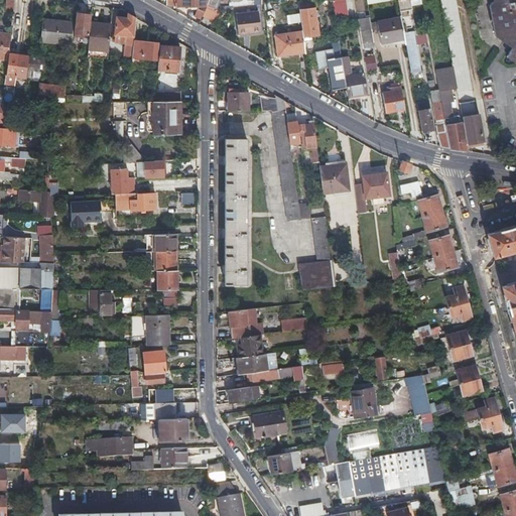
[(14,0),(6,0),(5,11),(13,12),(14,0)]
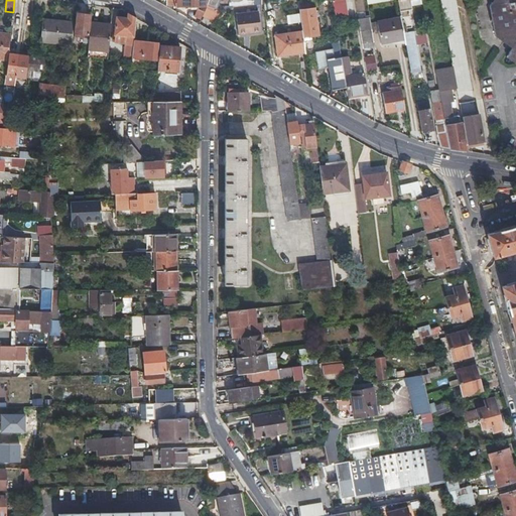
[(208,6),(209,0),(178,0),(178,8),(186,8),(186,6),(192,6),(192,8),(204,8),(204,6),(208,6)]
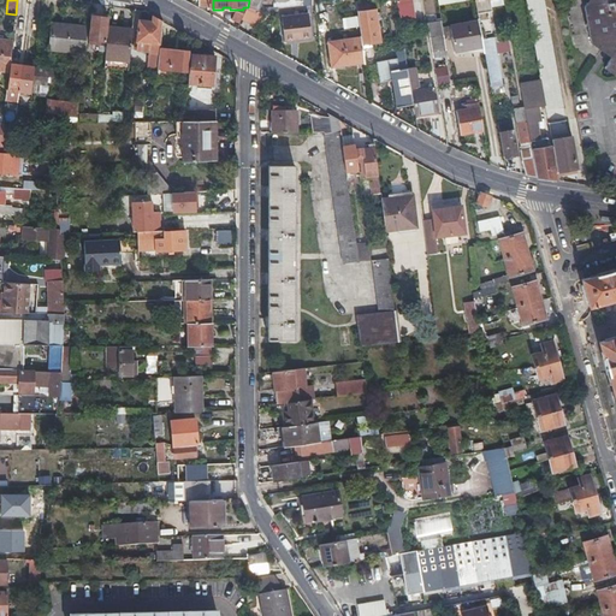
[(262,0),(249,0),(248,7),(259,12),(262,0)]
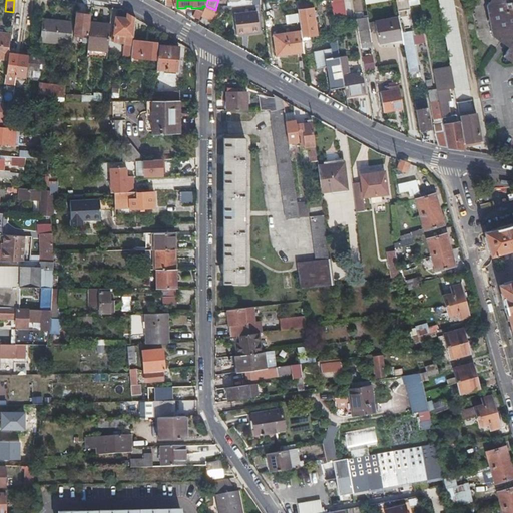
[(438,0),(454,88),(454,90),(468,87),(452,0),(438,0)]
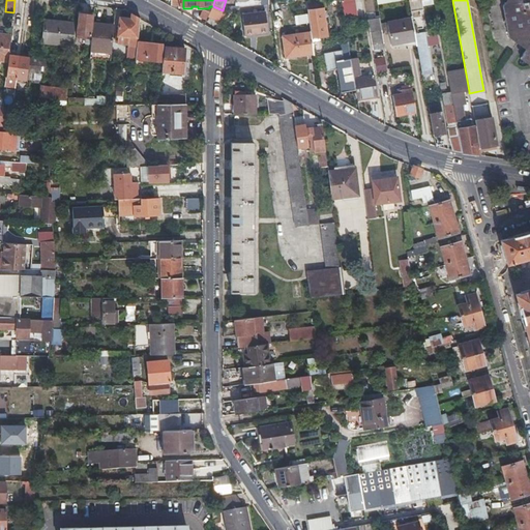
[(528,64),(529,64),(529,0),(511,0),(507,6),(504,4),(502,5),(505,21),(504,23),(505,24),(508,37),(512,40),(514,36),(526,43),(523,48),(526,50),(520,58),(528,64)]
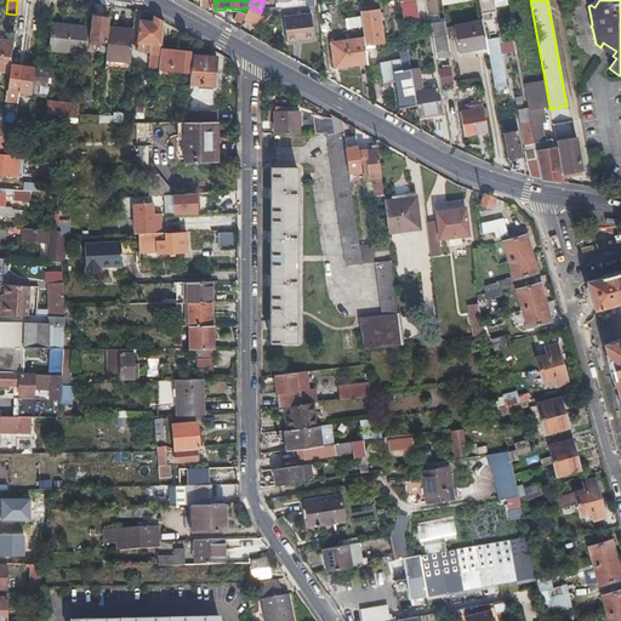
[(358,4),(359,13),(360,22),(372,21),(370,1),(358,4)]
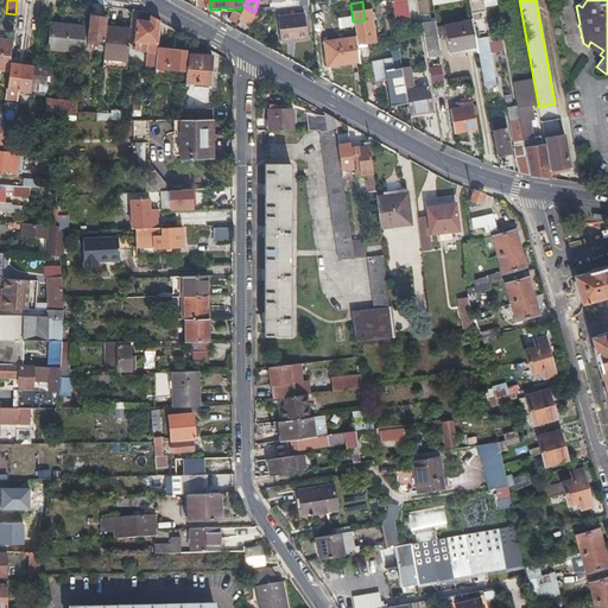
[(413,11),(411,11),(407,12),(407,5),(398,7),(399,23),(415,20),(413,11)]
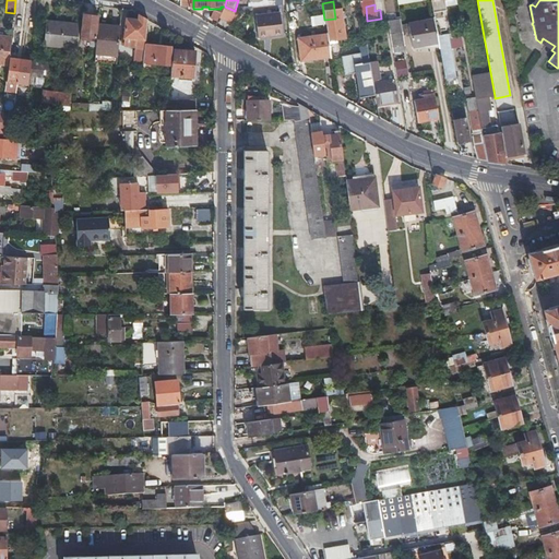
[(90,51),(95,52),(96,38),(95,38),(97,16),(83,14),(80,35),(90,36),(88,45),(90,45),(90,51)]
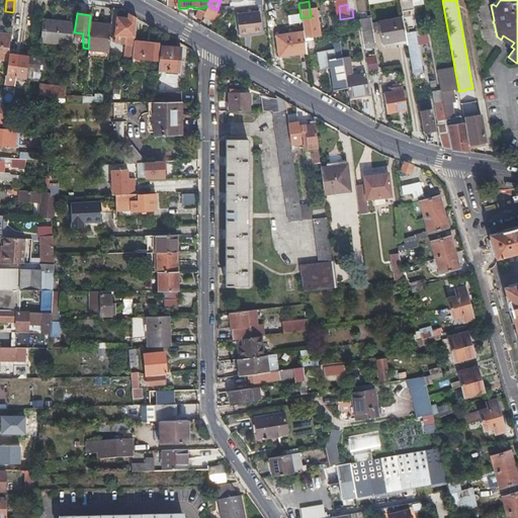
[(134,37),(134,36),(136,18),(130,14),(128,19),(117,18),(116,36),(134,37)]
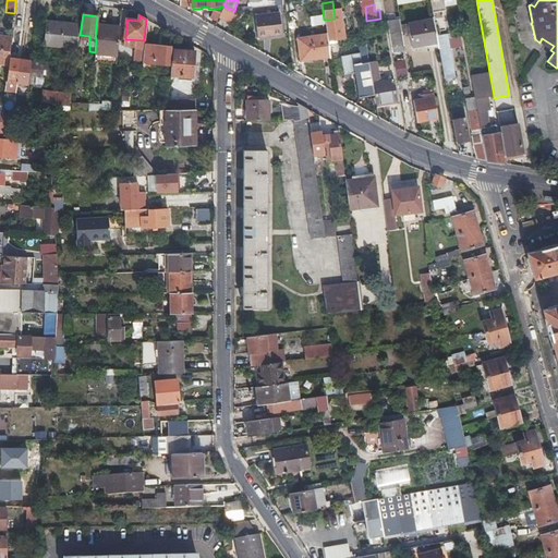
[(256,39),(281,37),(279,15),(254,17),(256,39)]
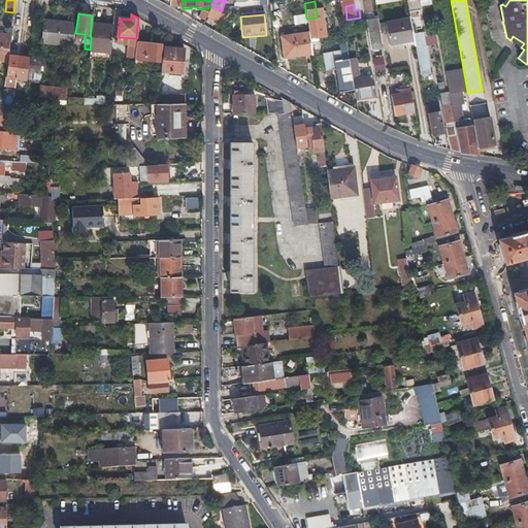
[(410,18),(399,20),(387,22),(390,43),(415,38),(410,18)]
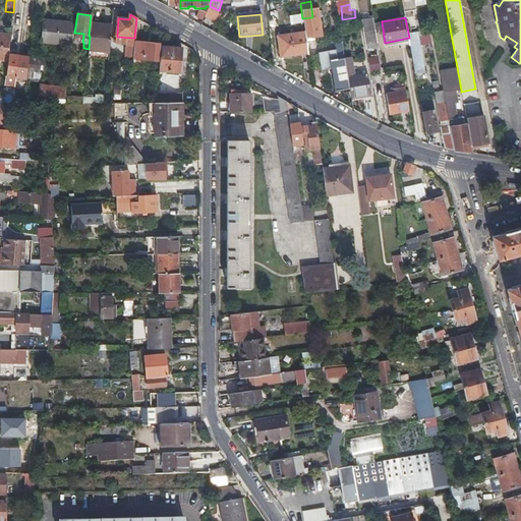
[(136,18),(134,37),(143,38),(145,22),(136,18)]
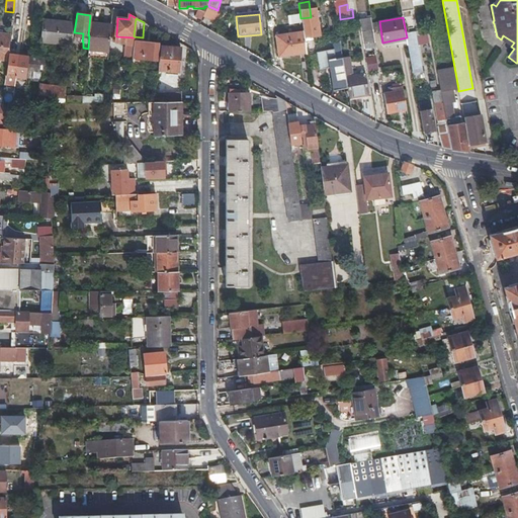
[(375,42),(373,30),(371,18),(358,20),(362,45),(375,42)]
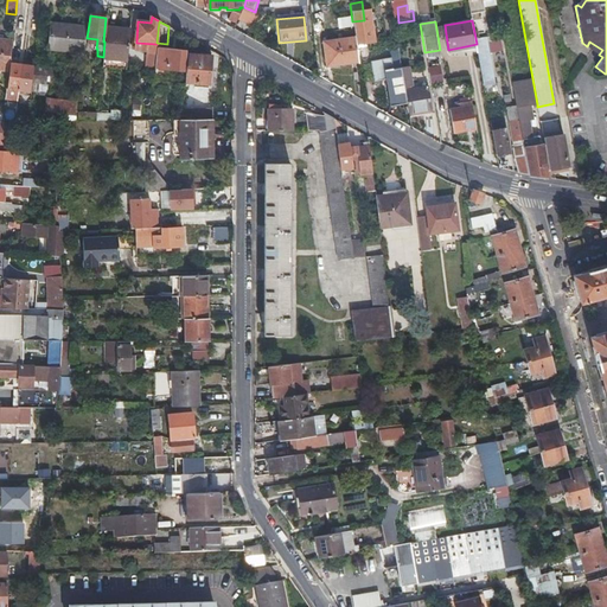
[(85,27),(68,25),(51,24),(48,49),(82,52),(85,27)]
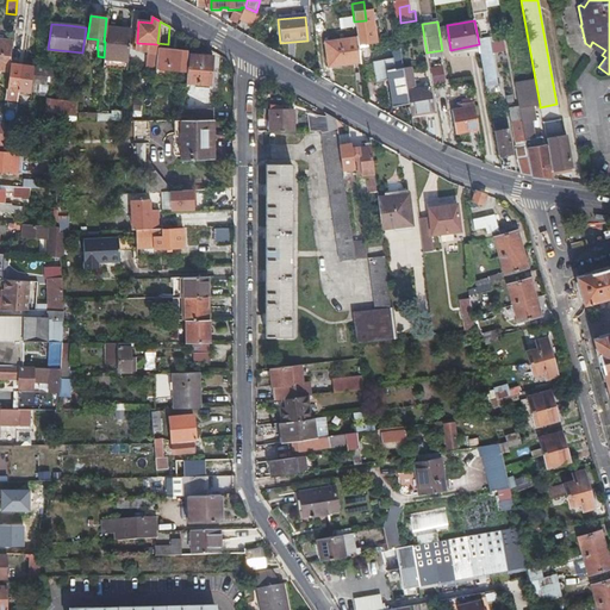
[(105,42),(104,57),(103,60),(128,62),(131,30),(107,26),(105,42)]
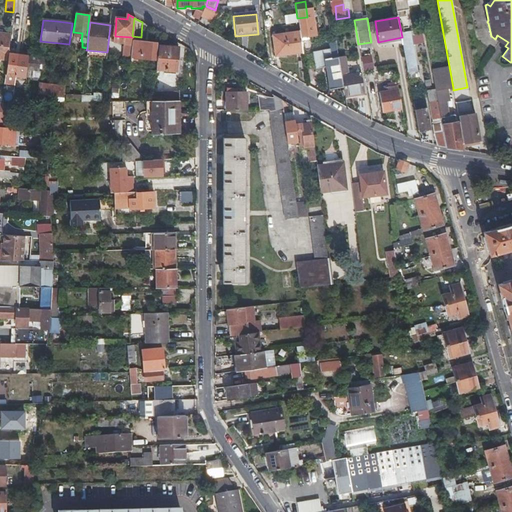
[(299,32),(286,33),(272,35),(274,55),(302,51),(299,32)]
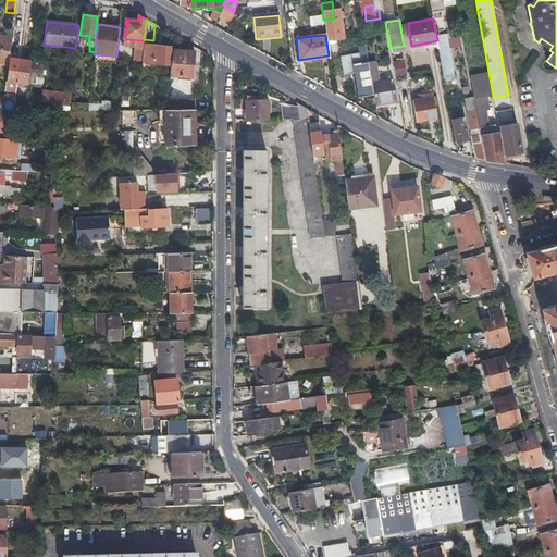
[(11,38),(0,36),(0,64),(7,65),(11,38)]
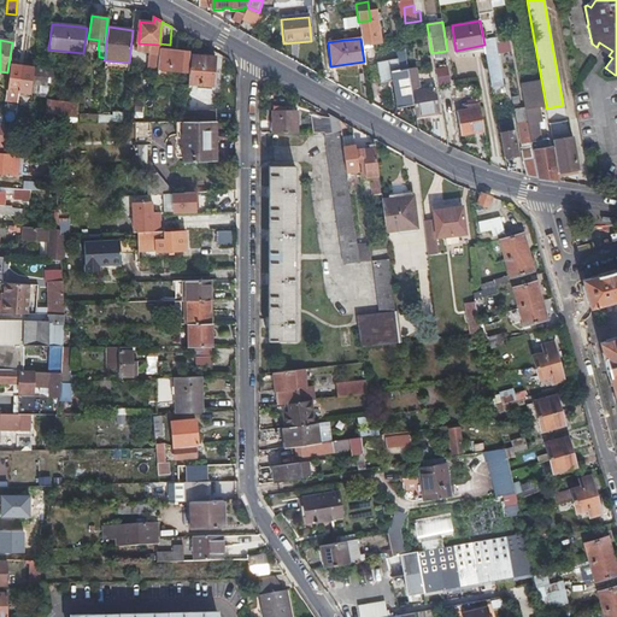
[(507,65),(517,63),(516,53),(513,53),(511,41),(504,42),(507,65)]
